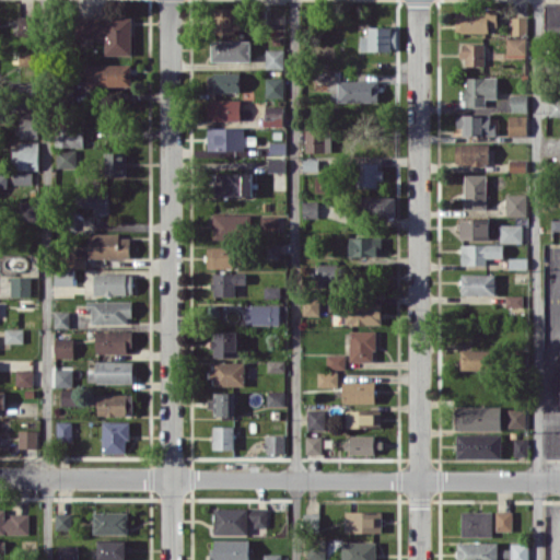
[(545,33),(559,32),(559,6),(545,6),(545,33)]
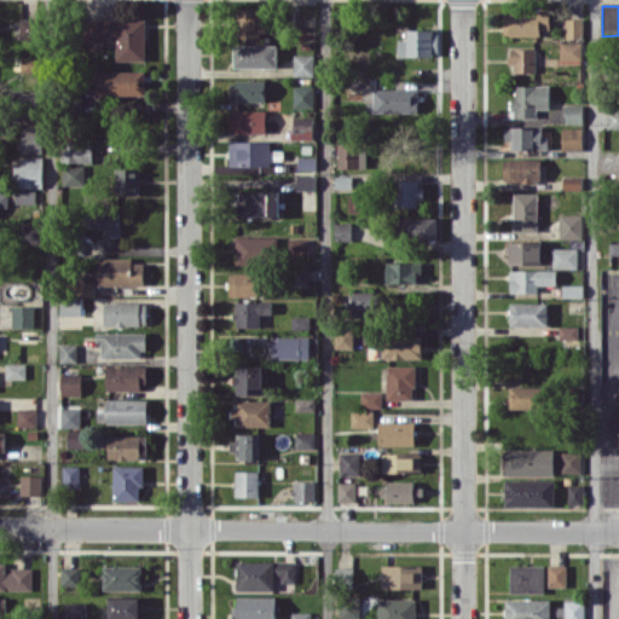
[(262,38),(264,9),(241,7),(239,38),(262,38)]
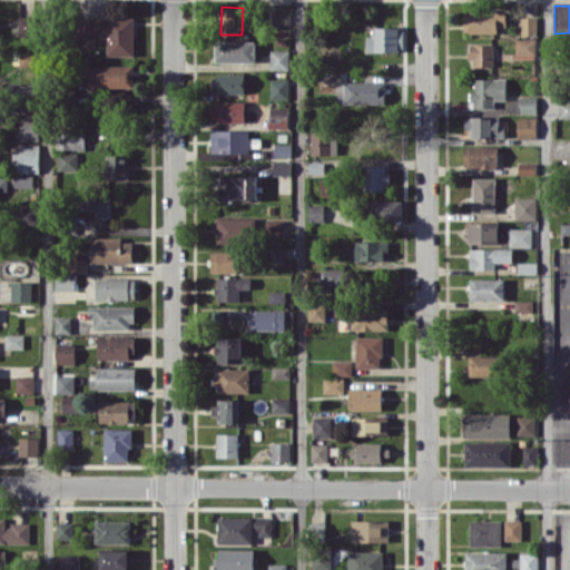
[(508,27),(507,11),(464,11),(464,32),(499,32),(499,27),(508,27)]
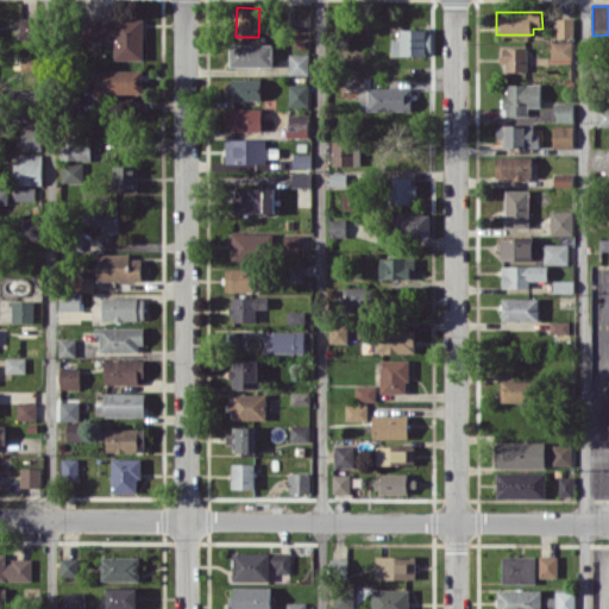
[(19,38),(39,38),(38,17),(19,17),(19,38)]
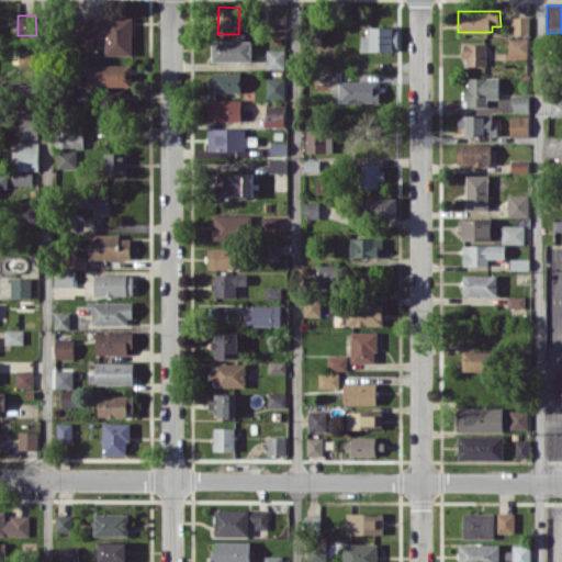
[(133,55),(133,17),(76,17),(76,37),(107,36),(107,55),(133,55)]
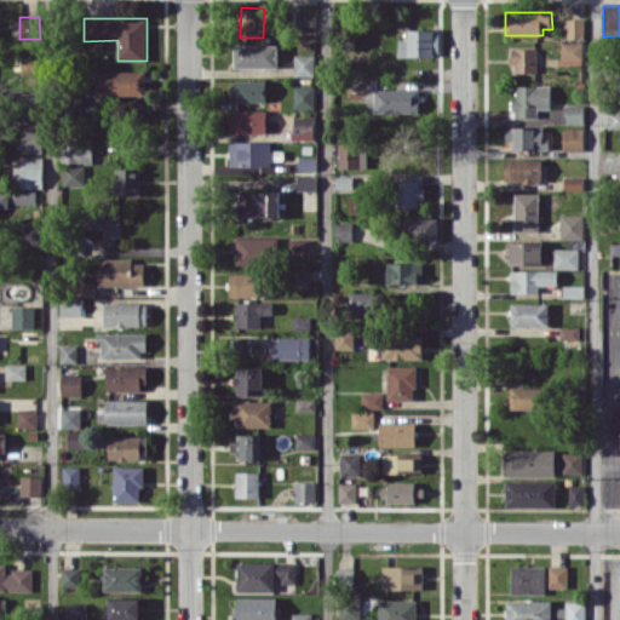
[(568,39),(584,39),(584,18),(567,18),(568,39)]
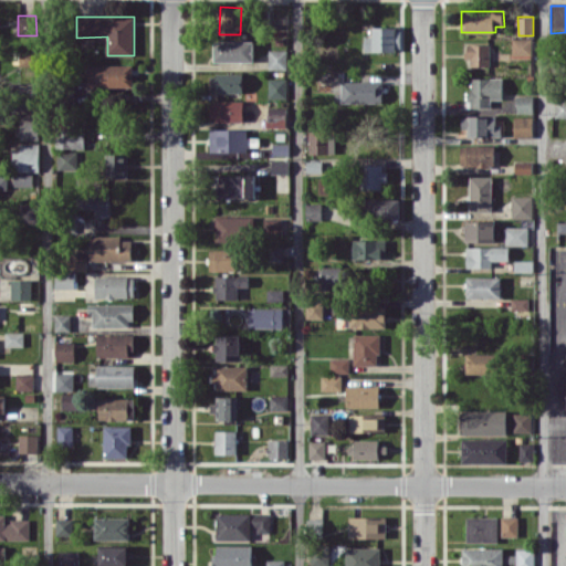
[(366,35),(366,51),(401,51),(401,27),(373,27),(373,35),(366,35)]
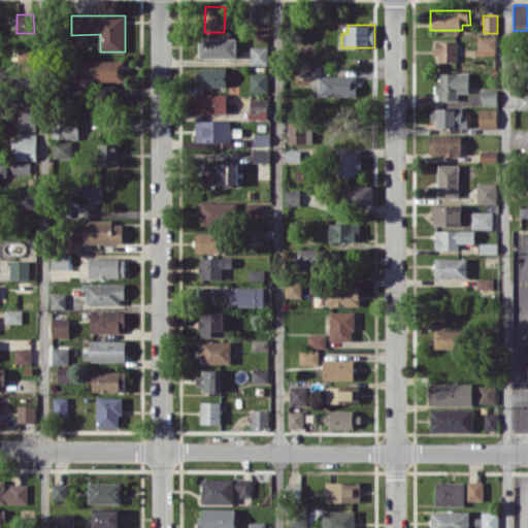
[(497,51),(496,35),(479,35),(479,51),(497,51)]
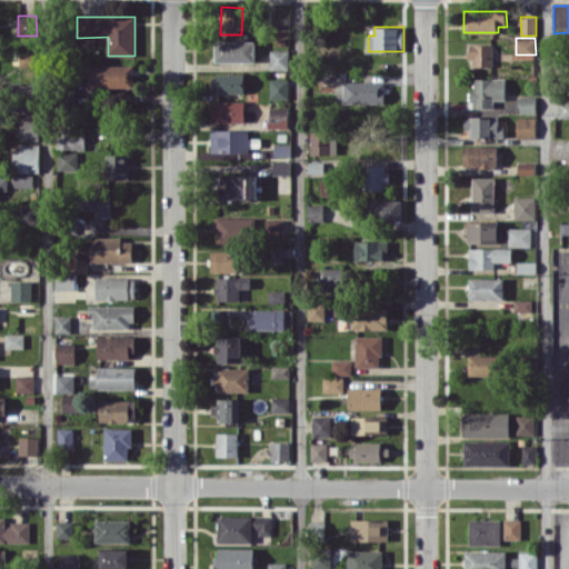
[(216,61),(256,62),(256,41),(217,40),(216,61)]
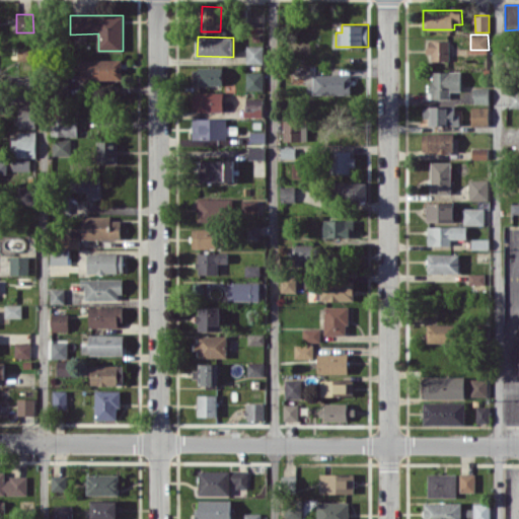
[(449,40),(428,41),(428,53),(432,53),(432,61),(449,60),(449,40)]
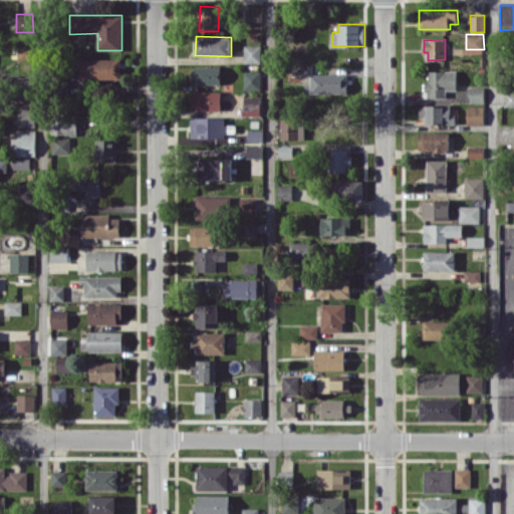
[(261,63),(261,45),(244,45),(244,63),(261,63)]
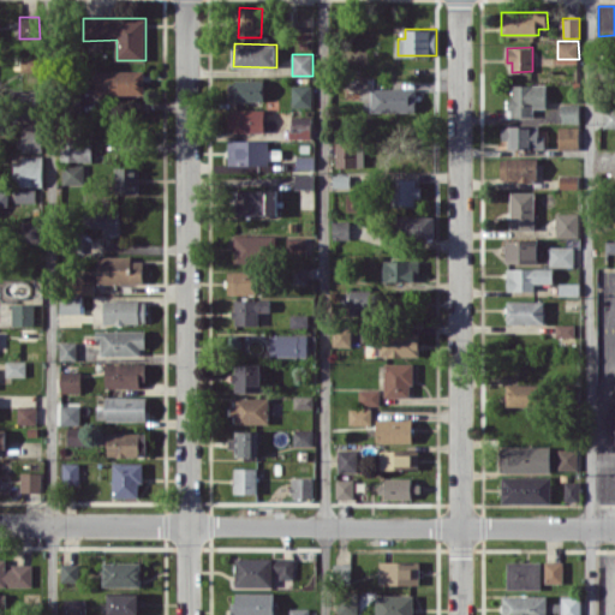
[(41,71),(41,59),(23,58),(22,71),(41,71)]
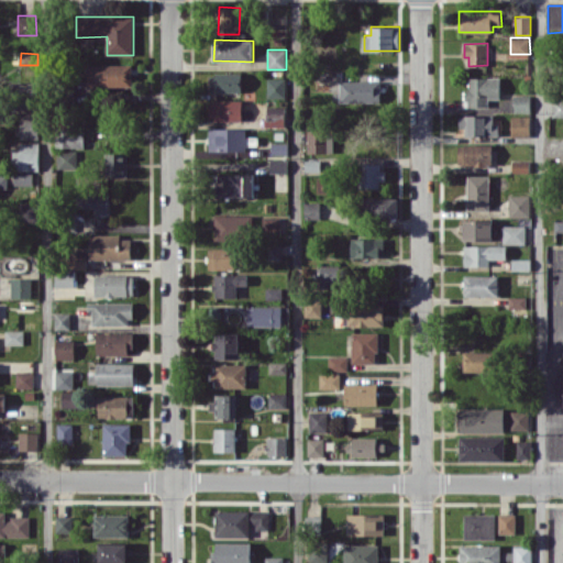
[(132,64),(87,64),(88,87),(133,86),(132,64)]
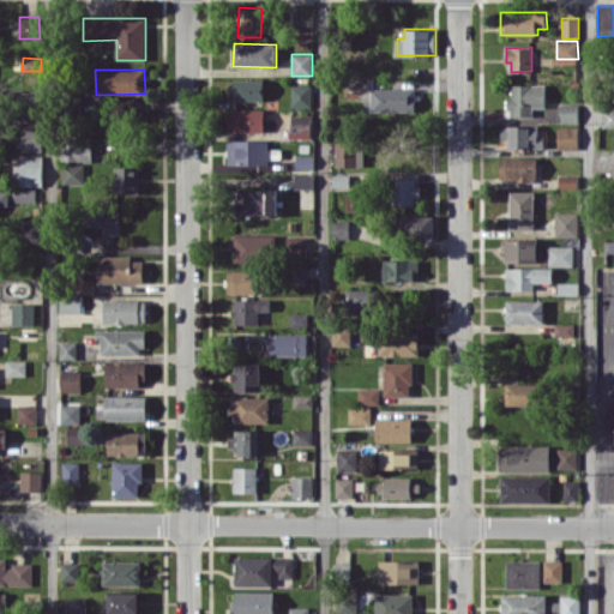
[(228,79),(229,100),(264,100),(263,79),(228,79)]
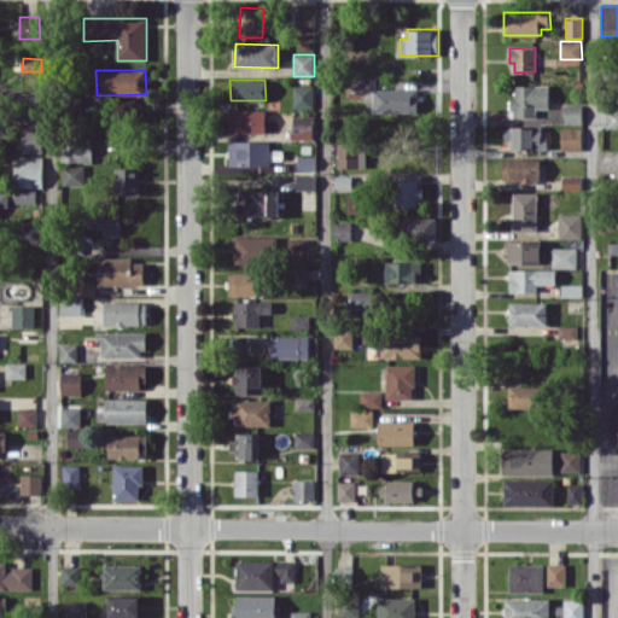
[(293,106),(314,106),(315,86),(293,85),(293,106)]
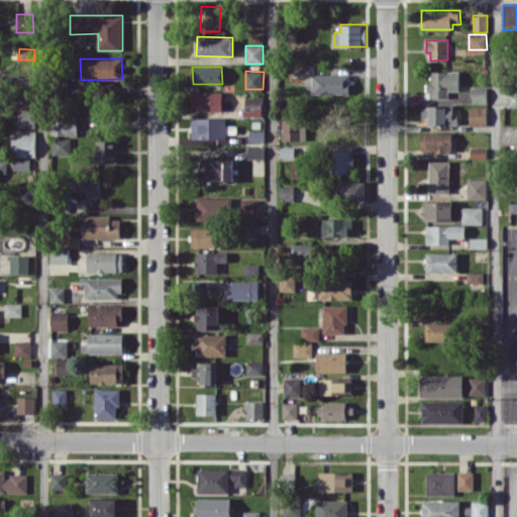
[(448,98),(448,90),(459,90),(459,72),(431,71),(431,82),(428,82),(427,98),(448,98)]
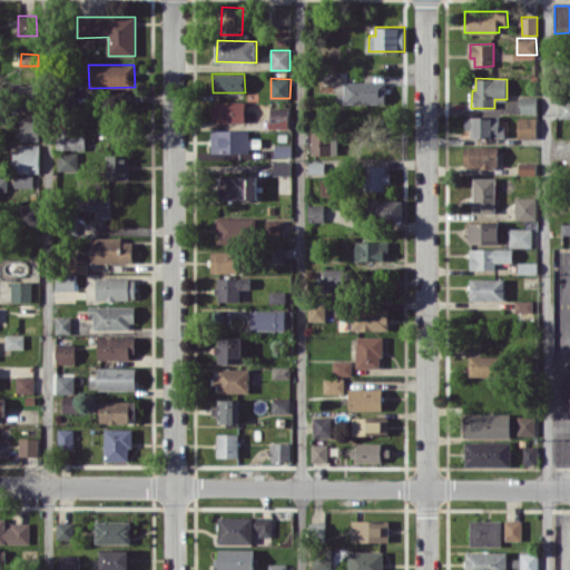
[(18,82),(19,109),(40,108),(39,81),(18,82)]
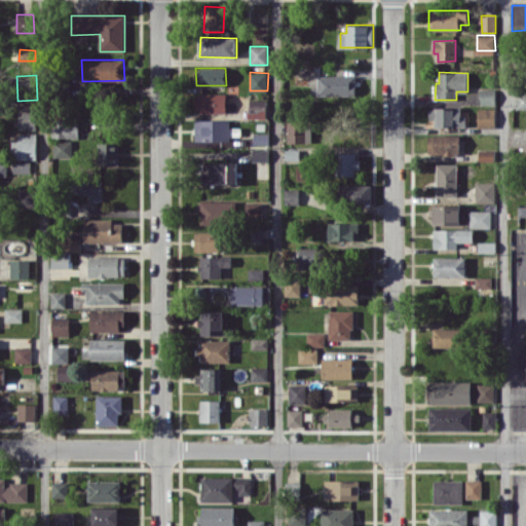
[(355,76),(318,75),(317,86),(312,86),(312,95),(355,96),(355,76)]
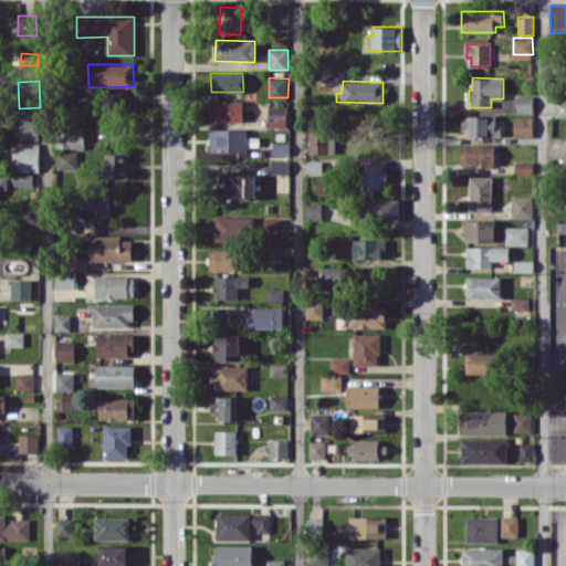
[(565,100),(556,100),(556,117),(565,116),(565,100)]
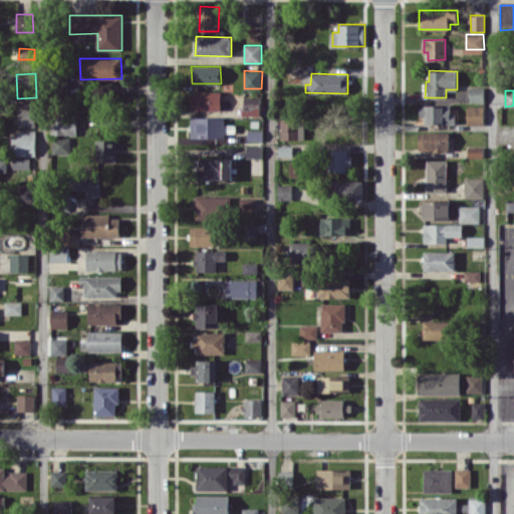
[(221,110),(221,91),(191,91),(191,110),(221,110)]
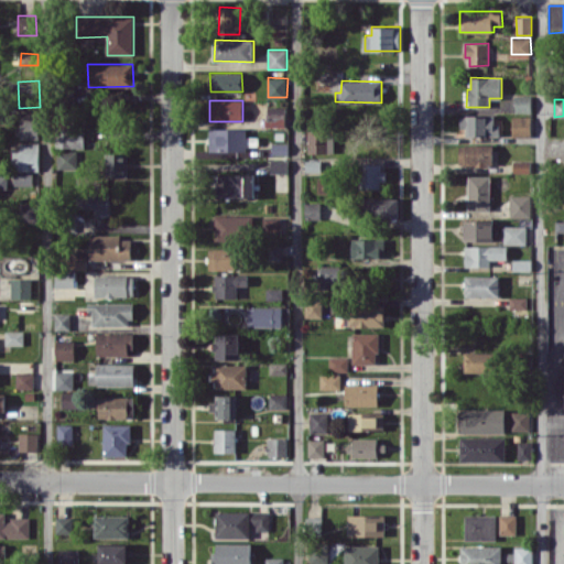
[(285,107),(267,107),(267,126),(286,126),(285,107)]
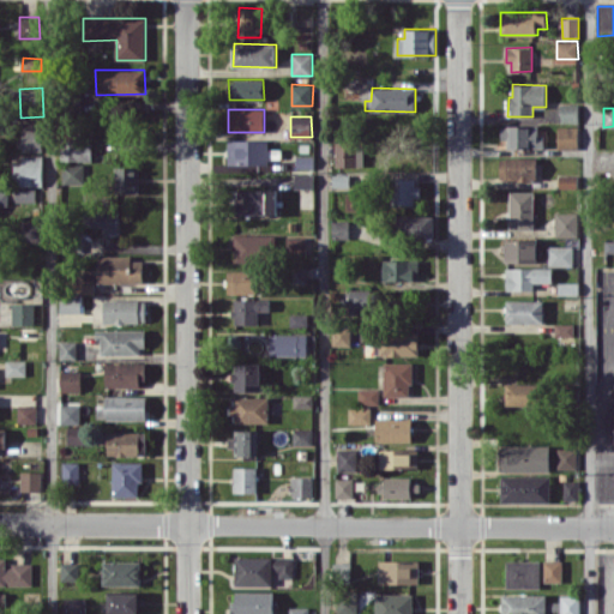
[(23,151),(43,151),(43,121),(23,122),(23,151)]
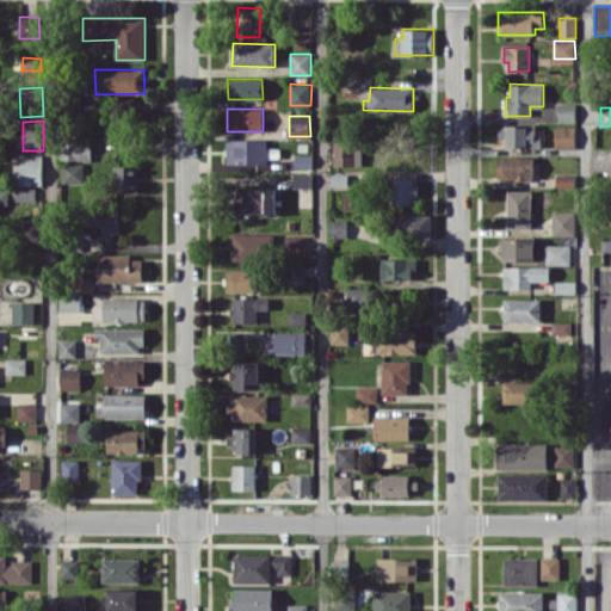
[(535,125),(501,125),(501,147),(541,147),(541,134),(535,134),(535,125)]
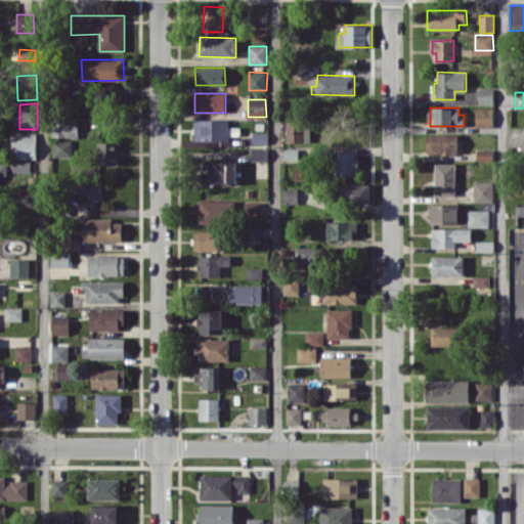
[(476,126),(493,127),(493,107),(476,107),(476,126)]
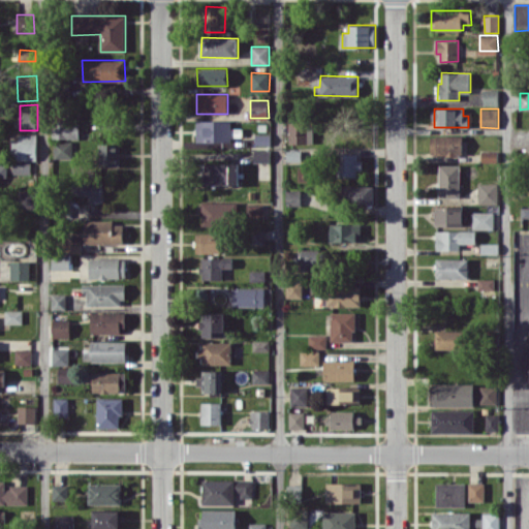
[(196,142),(232,141),(232,120),(196,120),(196,142)]
